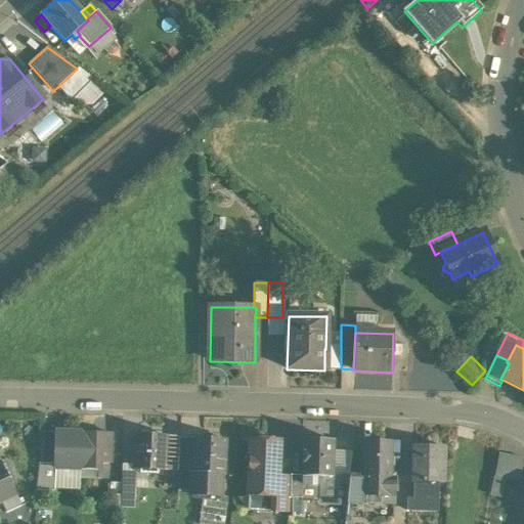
[(56,432),(43,432),(40,465),(55,465),(56,432)]
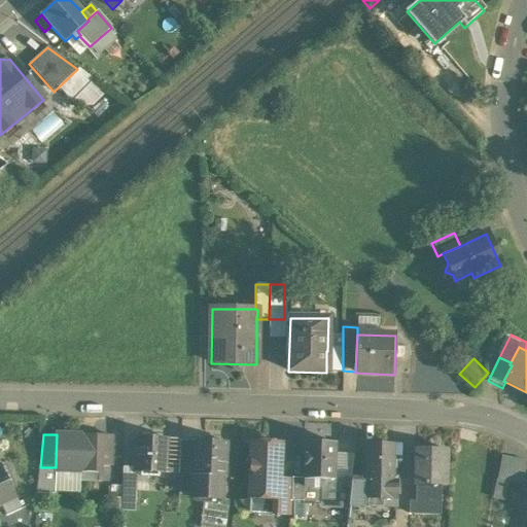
[(81,435),(57,434),(56,467),(56,471),(80,472),(81,435)]
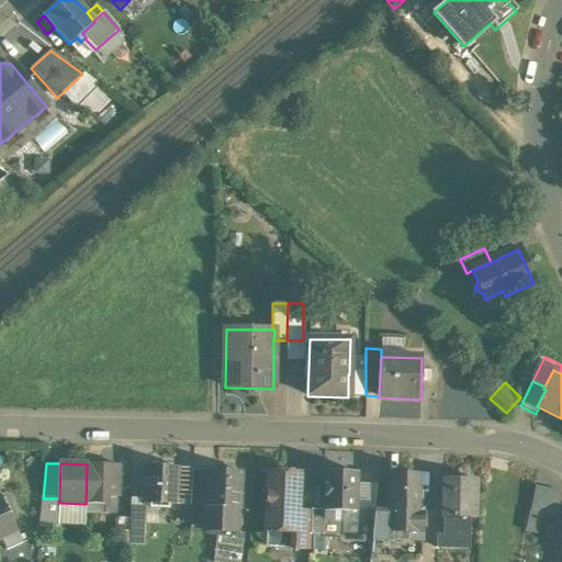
[(117,465),(87,464),(86,504),(87,504),(104,504),(104,513),(116,514),(117,465)]
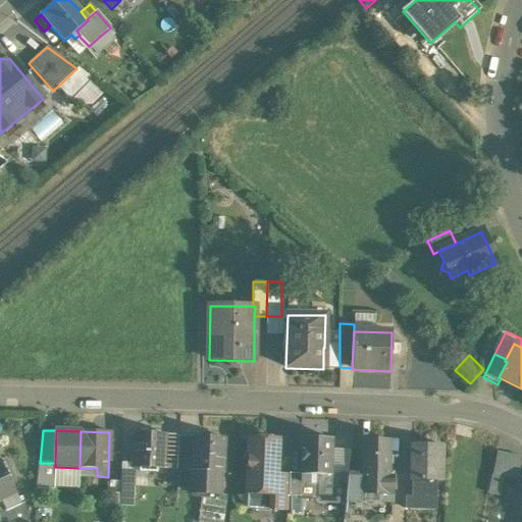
[(164,435),(136,433),(134,468),(163,469),(164,435)]
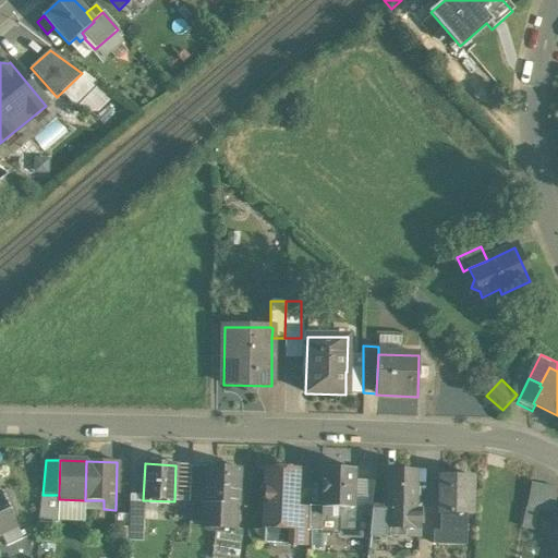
[(207,468),(191,466),(189,522),(204,523),(207,468)]
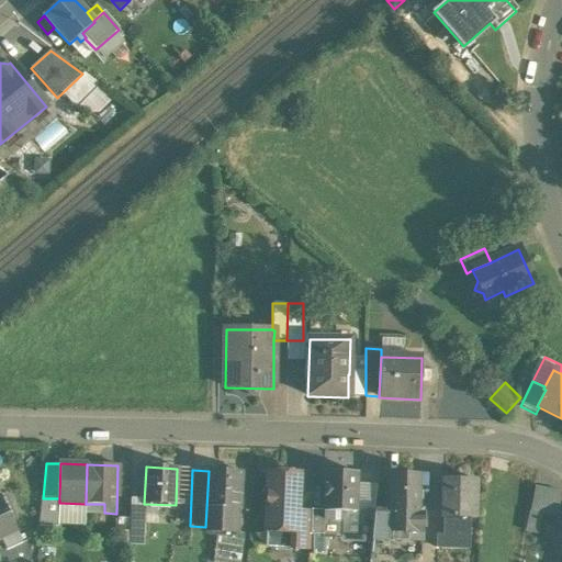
[(240,473),(209,471),(205,527),(205,530),(217,531),(234,532),(236,532),(237,509),(239,509),(240,473)]
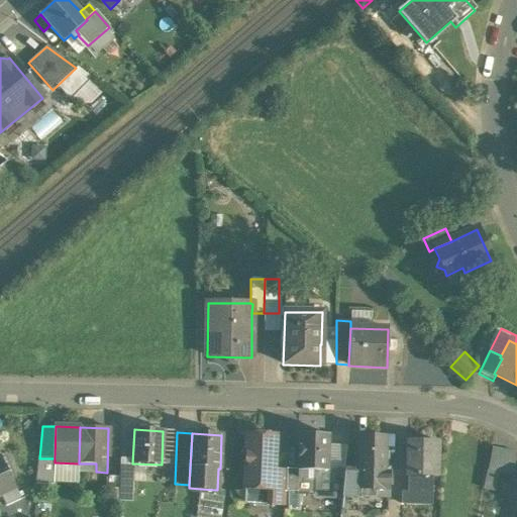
[(328,435),(299,434),(298,471),(298,476),(305,476),(315,476),(315,471),(327,471),(328,435)]
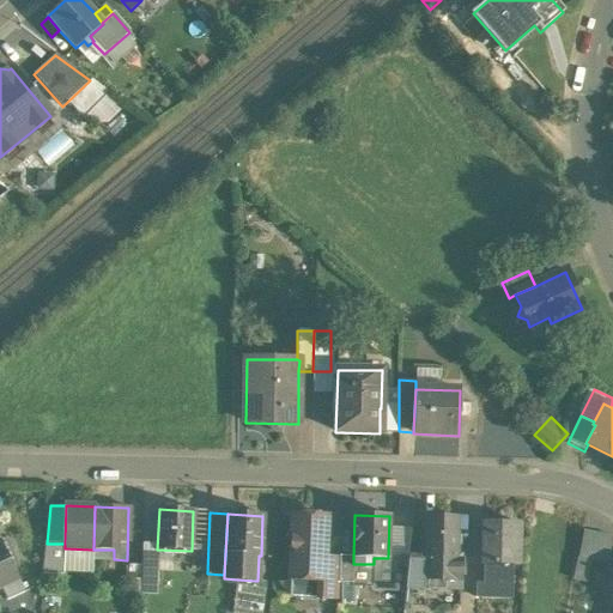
[(326,519),(292,516),(290,578),(321,580),(322,580),(323,557),(325,557),(326,519)]
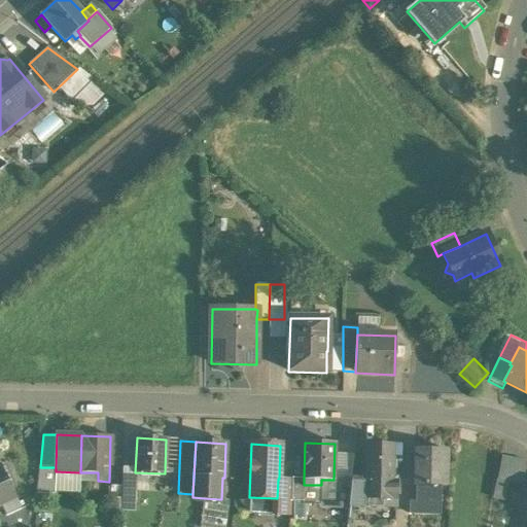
[(392,445),(367,445),(366,480),(351,480),(349,505),(366,505),(366,499),(396,500),(397,477),(391,477),(392,445)]
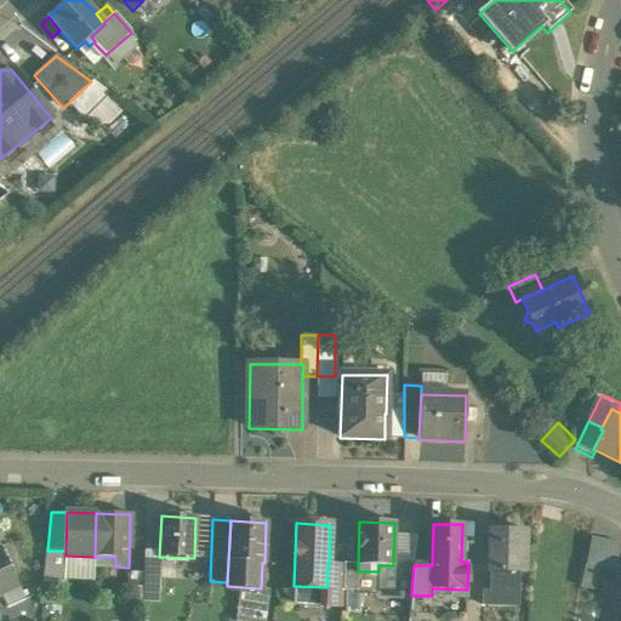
[(525,530),(491,530),(489,592),(482,592),(482,604),(519,605),(519,573),(520,573),(520,553),(524,553),(525,530)]
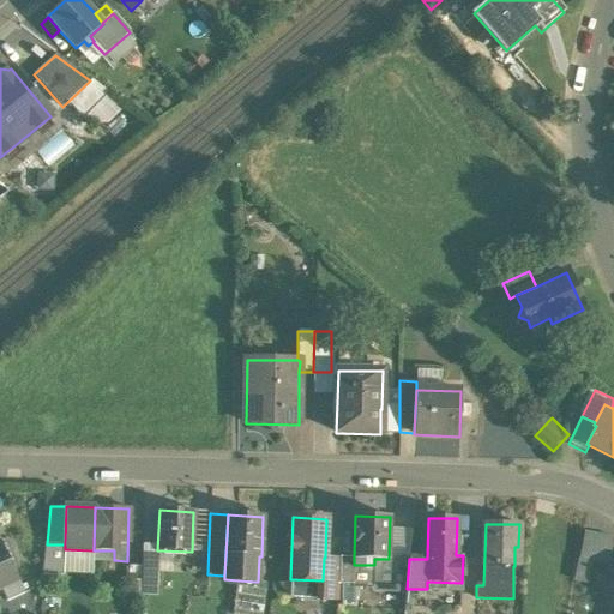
[(613,537),(584,531),(581,555),(609,561),(613,537)]
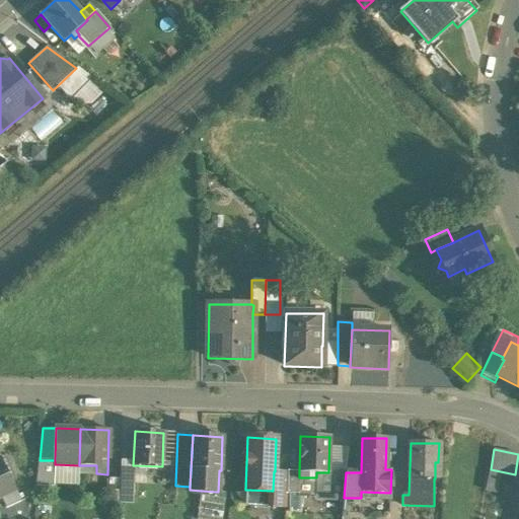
[(0,458),(0,496),(5,508),(9,506),(20,501),(0,458)]
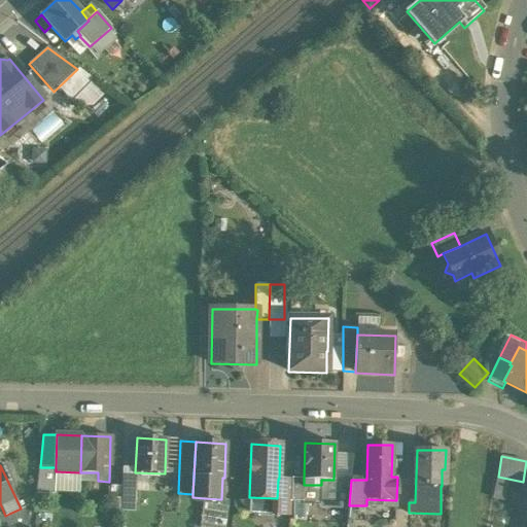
[(98,472),(81,472),(80,481),(98,481),(98,472)]
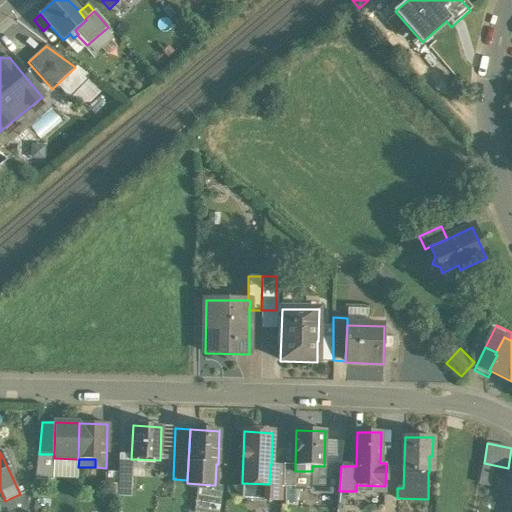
[(271,465),(270,465),(269,484),(268,484),(268,501),(284,502),(285,487),(283,487),(283,466),(271,465)]
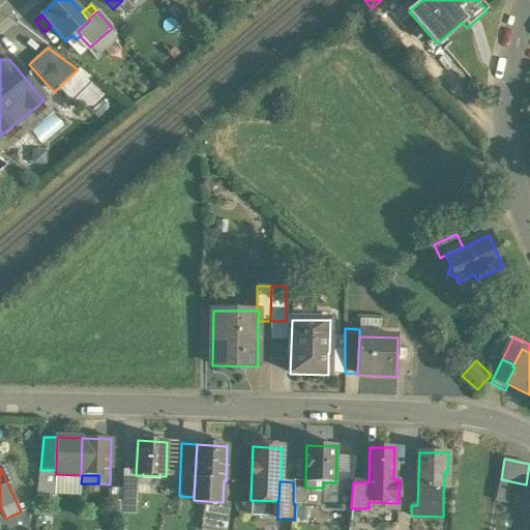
[(305,482),(293,482),(293,504),(295,504),(304,504),(305,488),(305,482)]
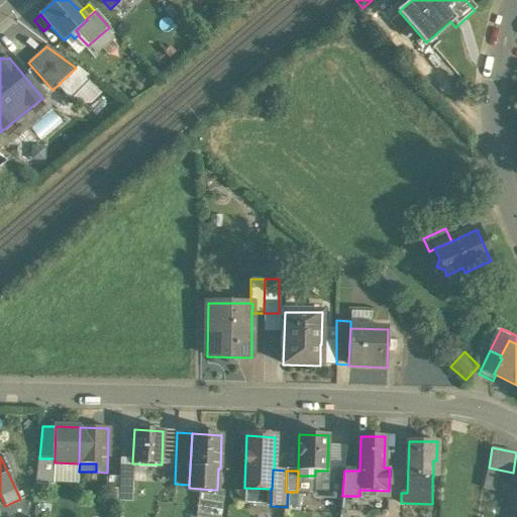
[(314,481),(314,495),(320,495),(321,480),(334,480),(334,471),(327,471),(315,471),(315,476),(305,476),(305,481),(314,481)]
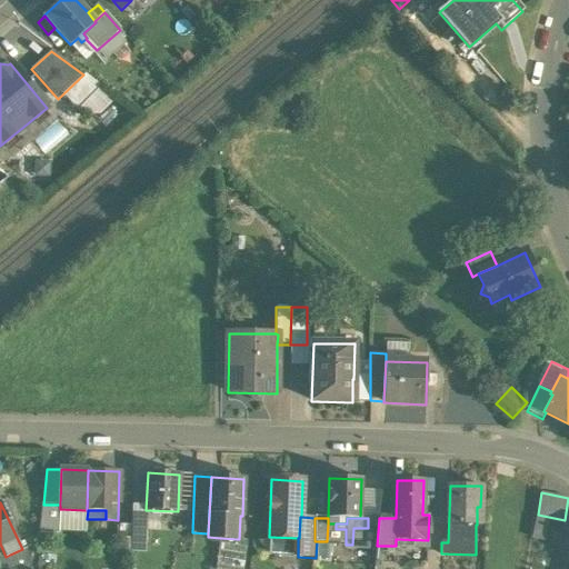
[(368,518),(368,528),(353,528),(352,545),(363,546),(362,562),(375,563),(377,546),(379,518),(368,518)]
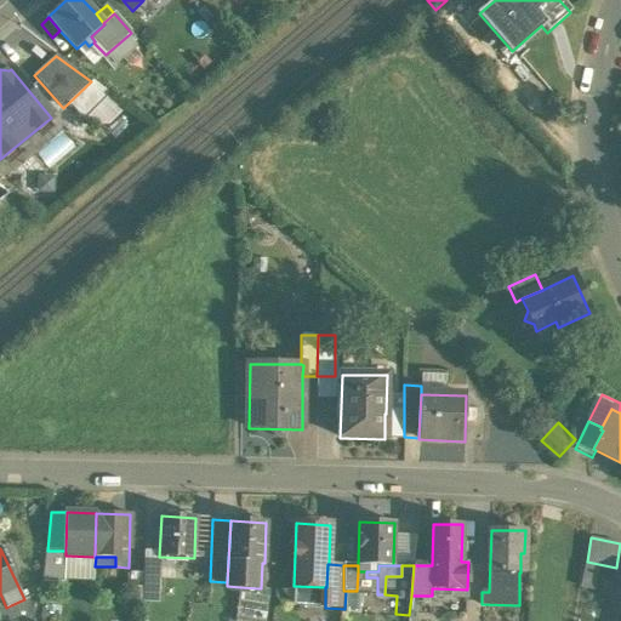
[(377,577),(366,577),(366,571),(358,571),(357,591),(357,594),(359,594),(377,594),(377,577)]
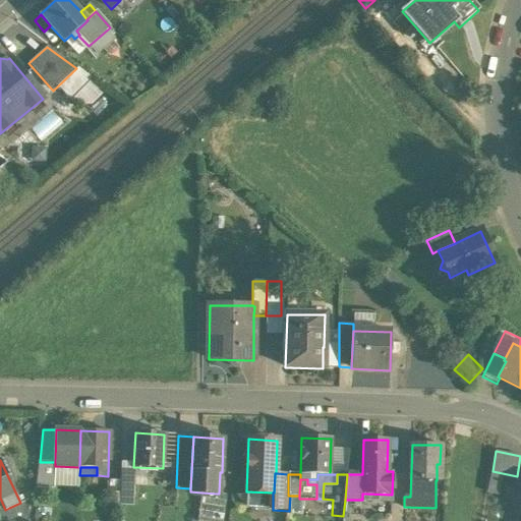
[(133,485),(121,484),(119,505),(131,506),(133,485)]
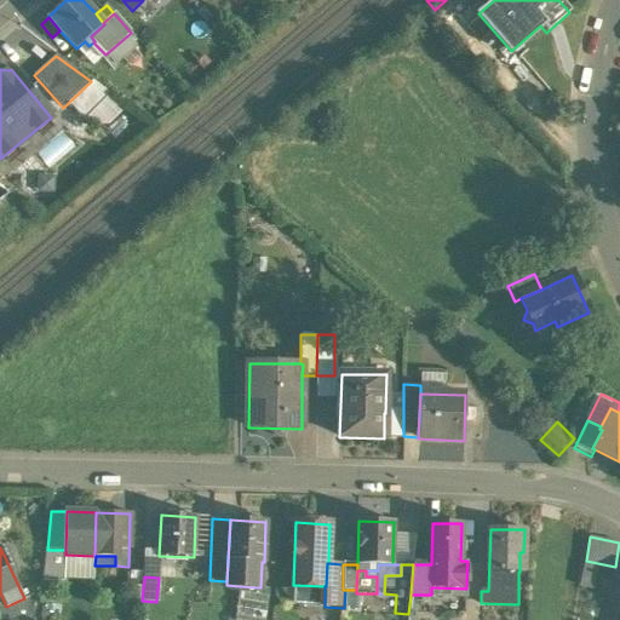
[(258,587),(240,586),(234,619),(271,619),(276,590),(260,587),(258,587)]
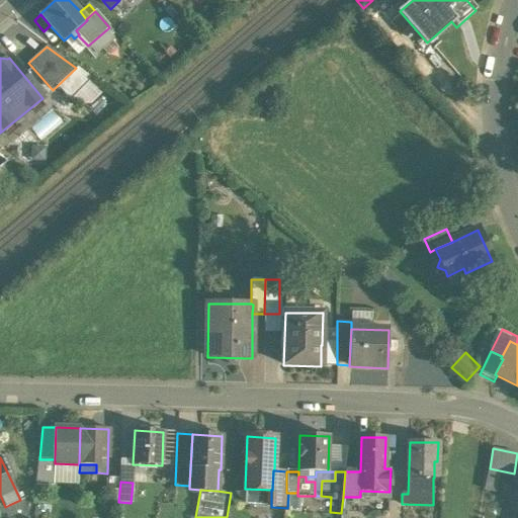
[(297,493),(288,493),(287,508),(287,511),(299,512),(299,496),(297,496),(297,493)]
